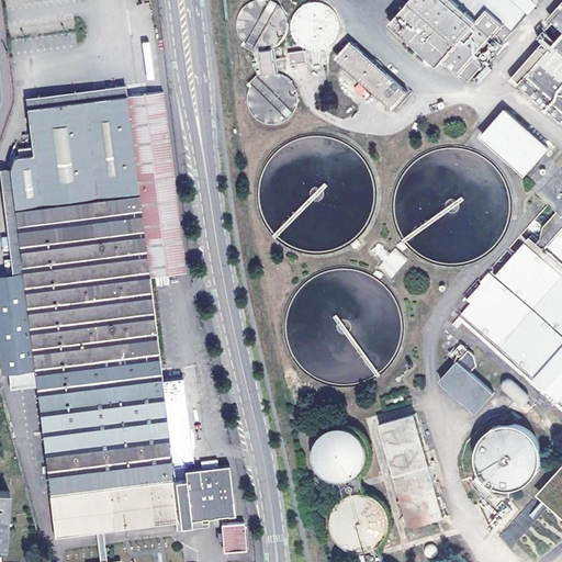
[(413,0),(412,1),(393,24),(440,66),(447,59),(471,81),(538,8),(528,0),(413,0)]
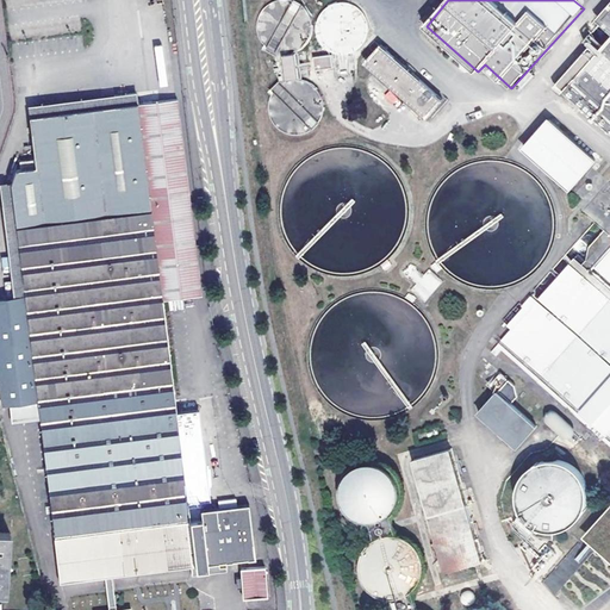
[(331,67),(330,55),(367,50),(361,2),(315,7),(319,55),(313,56),(315,69),(331,67)]
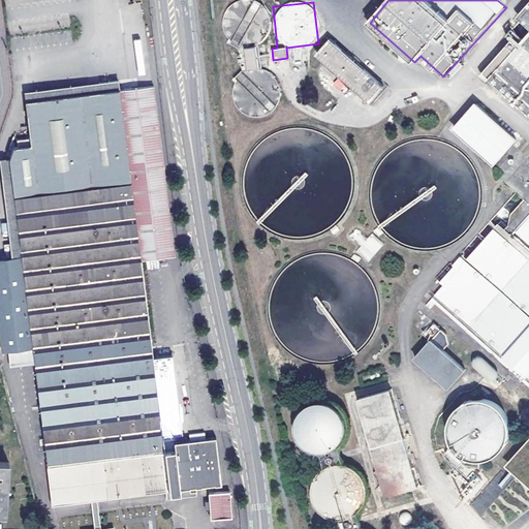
[(514,41),(485,73),(528,114),(528,12),(522,21),(528,27),(528,41),(523,49),(514,41)]
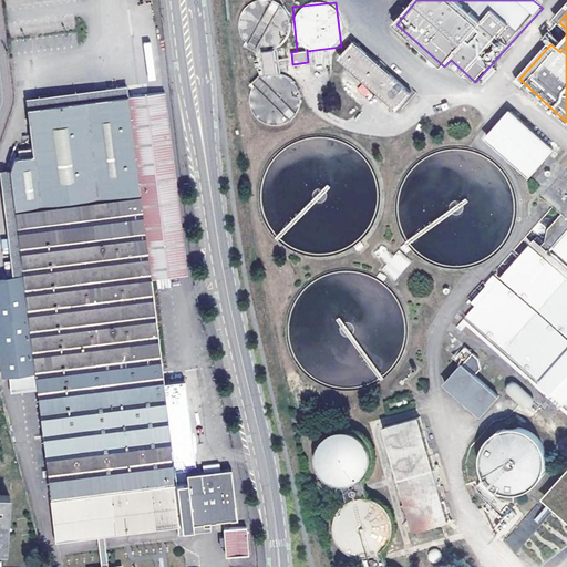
[(357,42),(342,59),(354,70),(364,80),(373,86),(368,93),(375,100),(380,94),(399,109),(413,93),(357,42)]
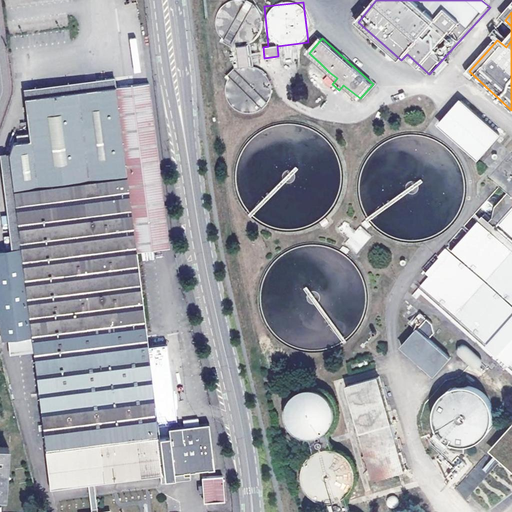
[(254,65),(251,43),(232,46),(233,50),(236,50),(237,63),(235,63),(235,68),(254,65)]
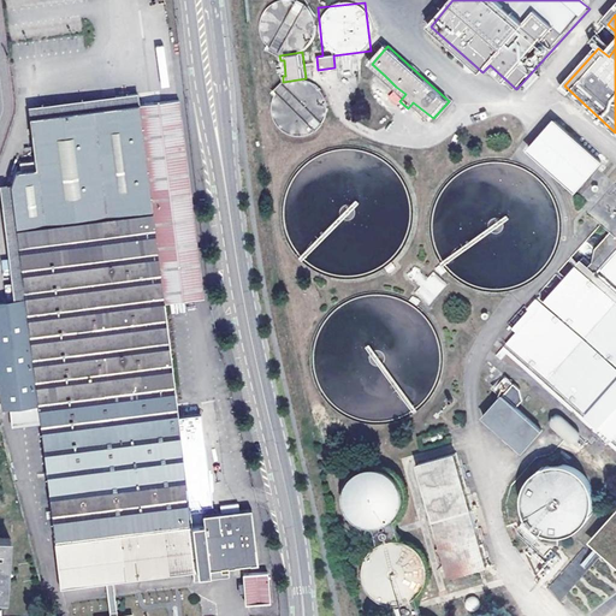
[(388,95),(396,87),(385,76),(377,86),(388,95)]
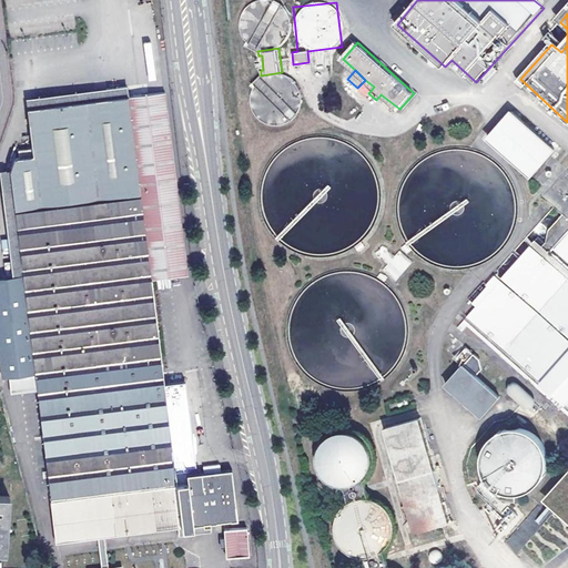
[(186,272),(163,92),(128,95),(125,83),(104,87),(105,98),(28,108),(32,145),(19,148),(19,155),(14,156),(11,164),(12,175),(1,176),(7,229),(18,227),(23,272),(26,285),(0,288),(0,363),(1,373),(34,369),(52,499),(51,499),(57,540),(179,526),(179,529),(180,531),(181,534),(184,535),(186,535),(194,534),(196,533),(199,531),(200,530),(199,525),(205,524),(212,524),(239,519),(232,470),(190,476),(190,483),(176,484),(150,276),(186,272)]
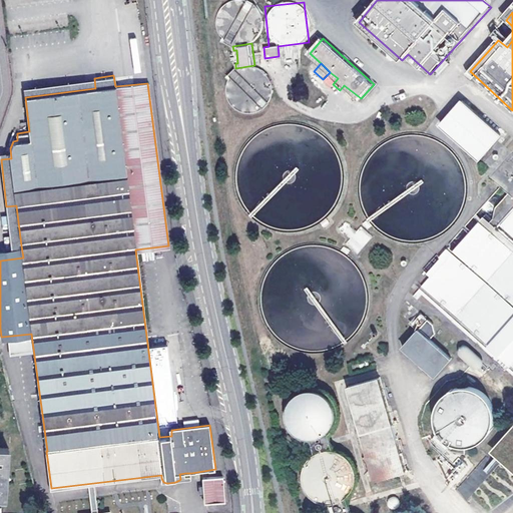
[(24,87),(25,97),(95,88),(94,78),(24,87)]
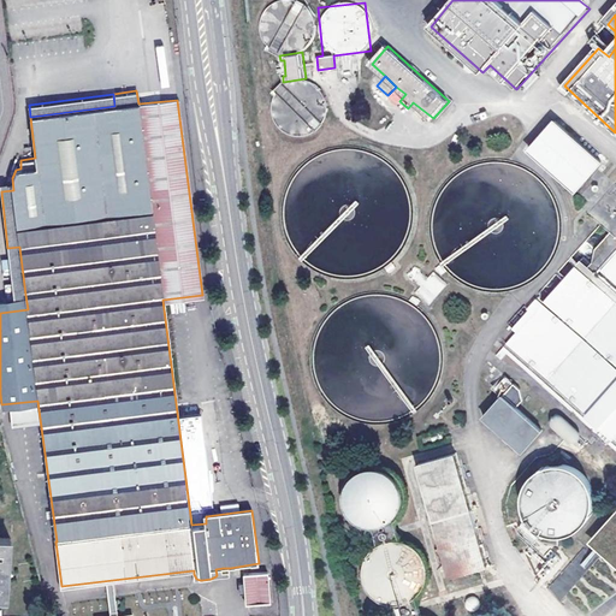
[(557,122),(531,150),(578,191),(603,164),(557,122)]
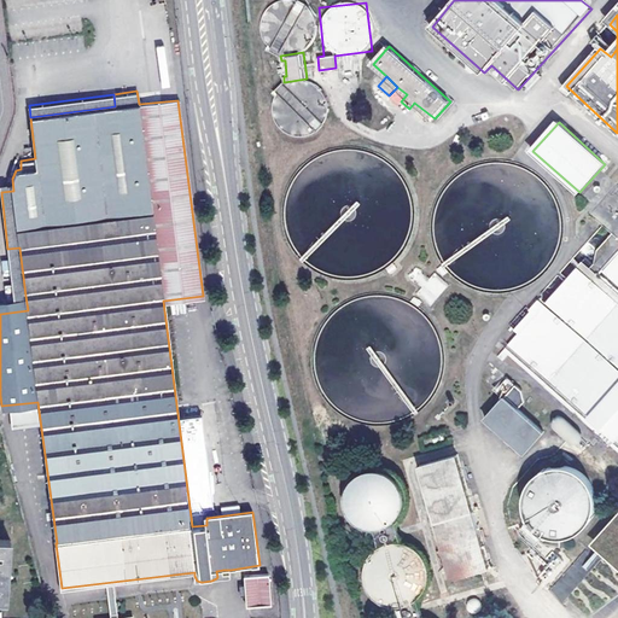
[(412,226),(413,220),(412,214),(412,208),(410,202),(408,197),(406,191),(403,186),(401,181),(397,176),(392,173),(388,168),(384,165),(378,162),(373,159),(367,157),(362,156),(356,155),(350,155),(344,155),(338,155),(332,156),(327,158),(321,159),(316,163),(312,165),(307,169),(302,173),(298,178),(295,182),(291,187),(289,192),(286,198),(285,203),(284,209),(284,215),(283,221),(284,227),(285,233),(286,238),(289,244),(291,249),(293,254),(297,258),(301,263),(305,267),(310,270),(315,274),(320,277),(325,279),(331,281),(337,283),(343,283),(349,284),(354,283),(360,283),(366,281),(372,279),(377,277),(382,274),(386,270),(391,267),(396,262),(400,258),(402,254),(406,248),(408,243),(409,237),(412,232),(412,226)]
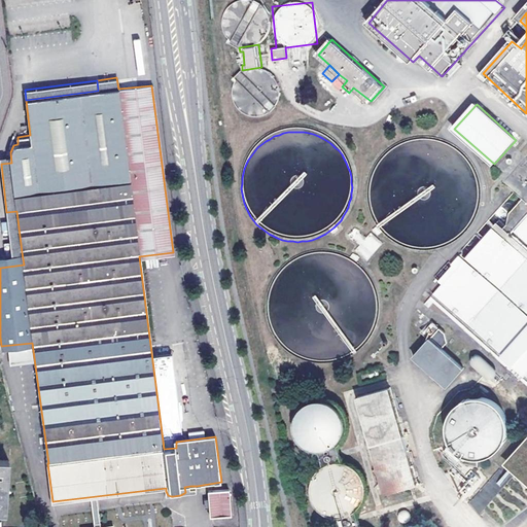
[(479,200),(479,195),(479,190),(478,185),(477,180),(476,175),(473,171),(470,167),(468,162),(465,159),(461,154),(458,151),(454,148),(450,146),(445,144),(441,142),(435,141),(430,140),(425,139),(420,139),(415,140),(411,141),(406,142),(400,144),(396,146),(392,149),(388,152),(384,155),(381,159),(378,163),(376,167),(373,172),(372,176),(370,181),(369,186),(369,191),(369,196),(369,201),(370,206),(371,211),(373,215),(375,220),(377,224),(380,229),(383,233),(387,236),(391,239),(395,242),(399,244),(405,246),(409,247),(414,248),(419,249),(424,249),(429,249),(433,248),(438,247),(444,245),(448,244),(453,241),(457,238),(460,235),(464,232),(467,227),(470,223),(472,219),(475,214),(477,210),(478,205),(479,200)]
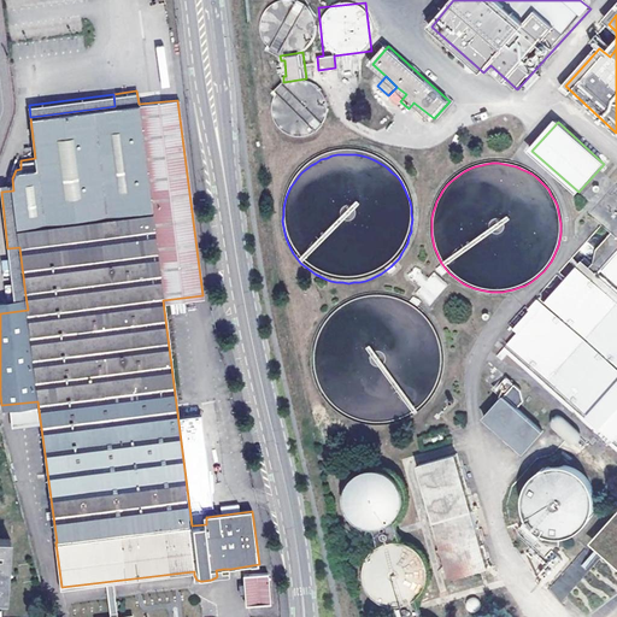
[(13,191),(12,178),(0,180),(0,186),(1,192),(13,191)]
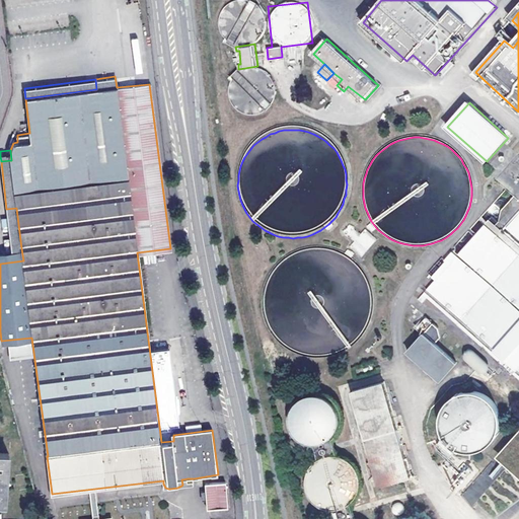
[(6,209),(11,249),(21,248),(16,208),(6,209)]
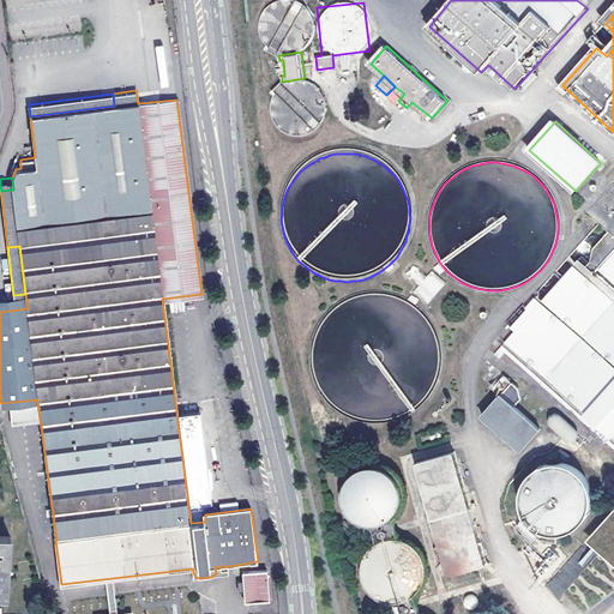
[(613,252),(600,269),(613,282),(613,252)]
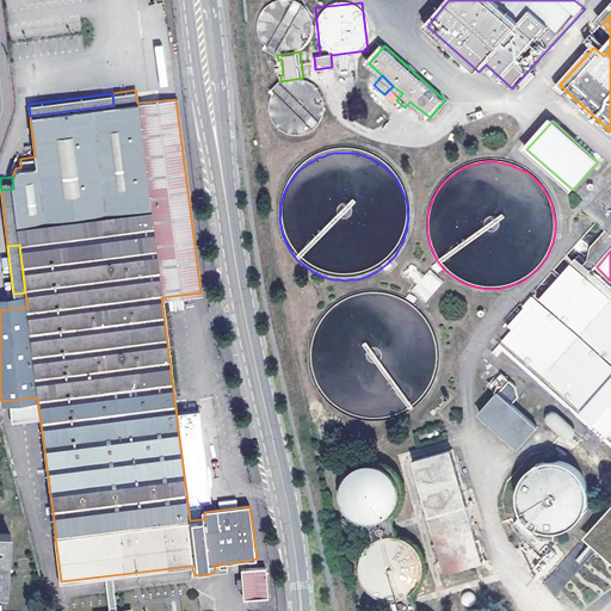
[(610,290),(581,264),(505,350),(610,445),(610,290)]
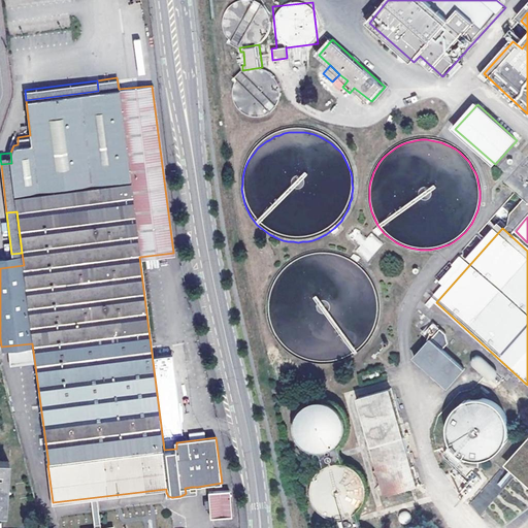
[(0,268),(24,265),(22,253),(11,254),(0,255),(0,268)]
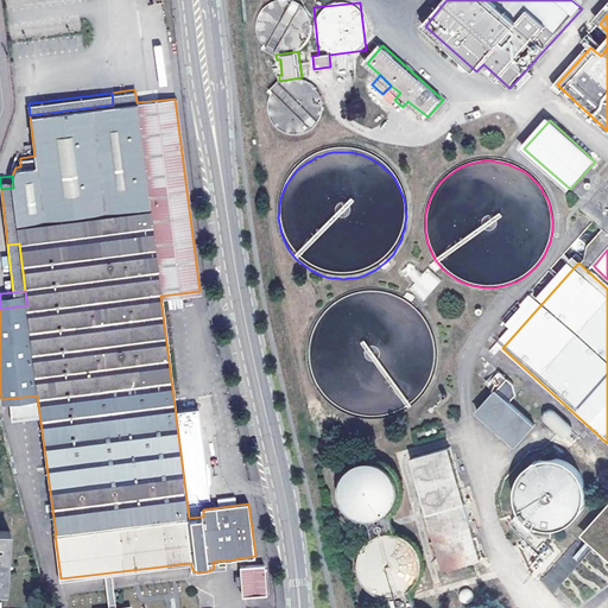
[(434,362),(434,356),(434,350),(432,346),(431,340),(430,334),(428,329),(425,323),(422,318),(418,314),(415,310),(410,306),(405,303),(400,299),(394,297),(390,296),(384,293),(378,293),(372,292),(366,292),(361,293),(355,295),(349,296),(344,298),(339,301),(334,304),(329,306),(325,311),(321,315),(317,320),(315,324),(312,330),(310,335),(308,341),(306,347),(306,352),(306,358),(306,363),(308,369),(309,375),(311,380),(314,386),(317,391),(320,396),(324,399),(328,404),(333,407),(337,410),(342,413),(348,416),(353,417),(359,418),(365,419),(371,419),(377,419),(382,418),(387,417),(393,415),(398,412),(404,410),(409,406),(412,403),(417,399),(420,394),(424,390),(426,385),(429,379),(431,374),(432,368),(434,362)]
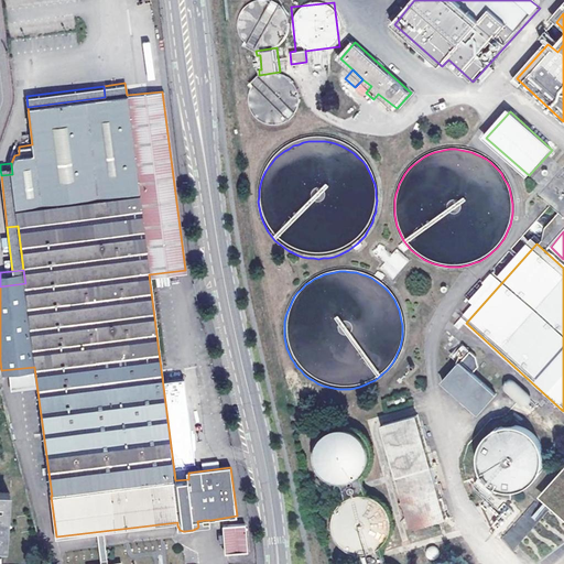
[(461,362),(445,381),(480,413),(496,394),(473,373),(480,366),(478,356),(472,350),(472,351),(464,345),(454,356),(461,362)]
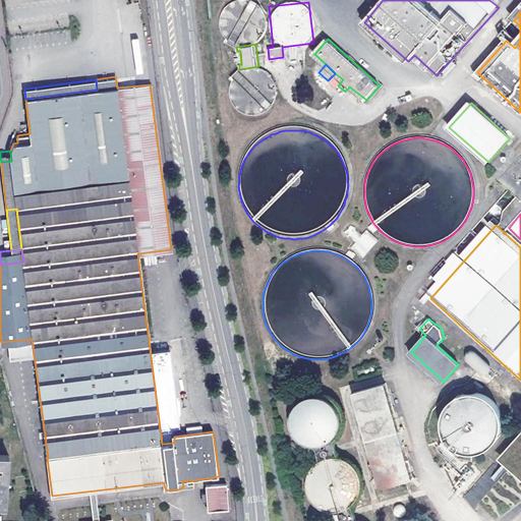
[(32,342),(11,344),(12,353),(34,350),(32,342)]
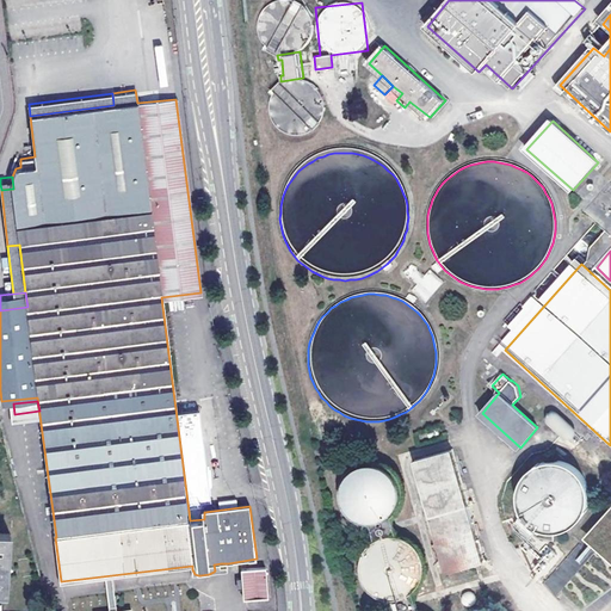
[(553,411),(543,420),(567,443),(576,433),(553,411)]
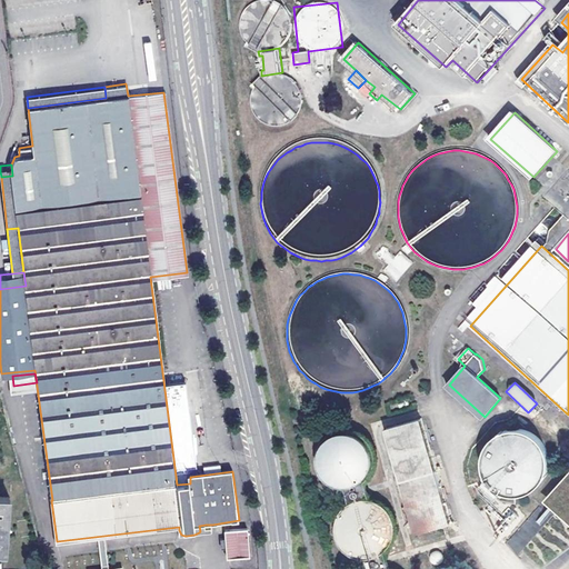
[(37,385),(13,388),(15,398),(38,395),(37,385)]
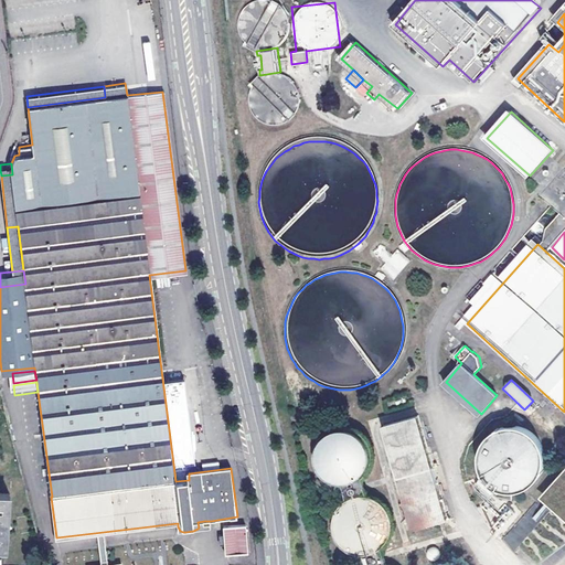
[(448,519),(418,416),(385,425),(415,529),(448,519)]
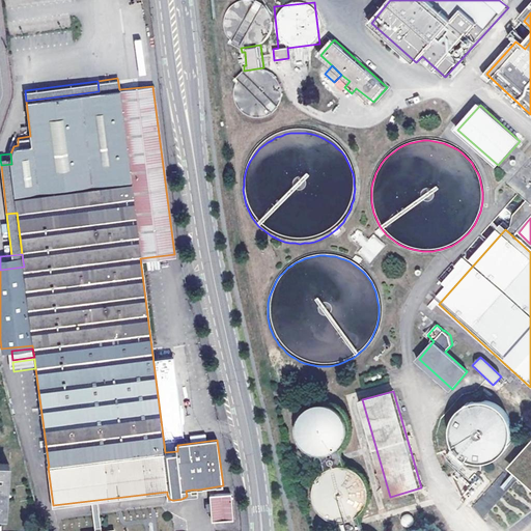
[(509,436),(510,429),(510,424),(508,418),(506,413),(502,409),(498,404),(493,401),(487,399),(481,398),(476,399),(470,400),(465,402),(459,406),(455,410),(452,415),(450,420),(449,426),(449,431),(450,438),(452,443),(455,448),(458,452),(464,455),(469,458),(475,459),(480,460),(486,459),(492,457),(497,454),(501,451),(505,446),(508,441),(509,436)]
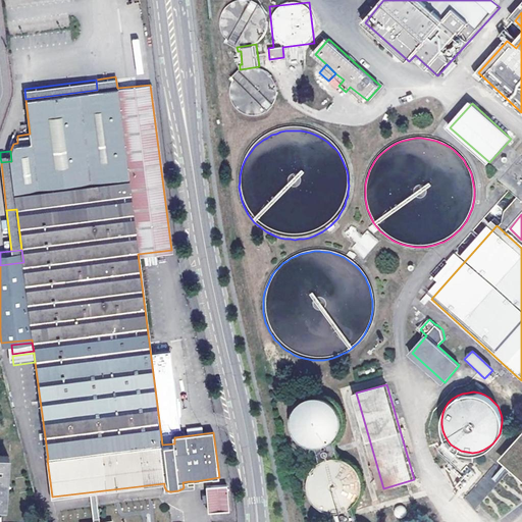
[(318,448),(322,462),(320,463),(318,464),(317,466),(315,467),(314,469),(313,471),(312,473),(311,475),(310,477),(310,480),(309,482),(309,484),(310,486),(310,489),(310,491),(311,493),(312,496),(313,498),(314,500),(315,502),(316,503),(318,505),(320,506),(321,508),(323,509),(325,510),(327,511),(330,511),(332,512),(334,512),(336,512),(340,521),(363,521),(361,521),(358,521),(354,506),(356,505),(357,504),(358,502),(360,500),(361,498),(362,497),(363,494),(363,492),(364,490),(364,487),(364,485),(364,483),(364,481),(364,479),(363,477),(363,475),(362,473),(361,471),(360,469),(359,468),(357,466),(356,464),(354,463),(352,462),(351,461),(349,460),(347,459),(345,459),(343,458),(341,458),(335,441),(338,439),(341,437),(343,434),(344,431),(345,428),(346,425),(347,422),(346,418),(346,415),(345,412),(344,409),(342,406),(341,404),(337,401),(335,399),(332,397),(329,396),(326,395),(323,394),(320,394),(316,394),(313,394),(310,395),(307,396),(304,398),(302,400),(299,402),(297,404),(295,407),(294,410),(293,413),(292,416),(292,420),(292,423),(293,426),(293,429),(295,432),(296,435),(298,438),(301,440),(303,442),(306,445),(309,446),(312,447),(315,448),(318,448)]
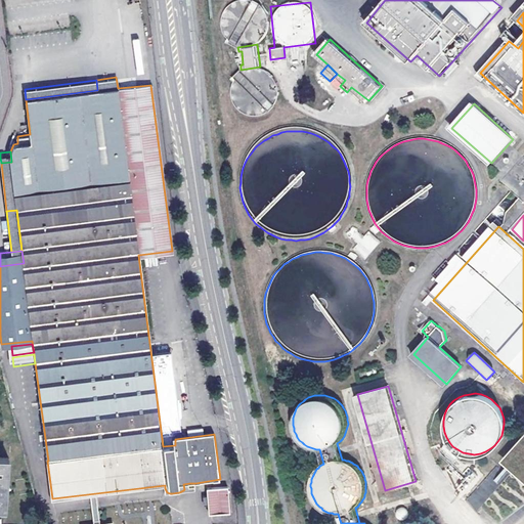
[(523,436),(500,464),(523,485),(523,436)]
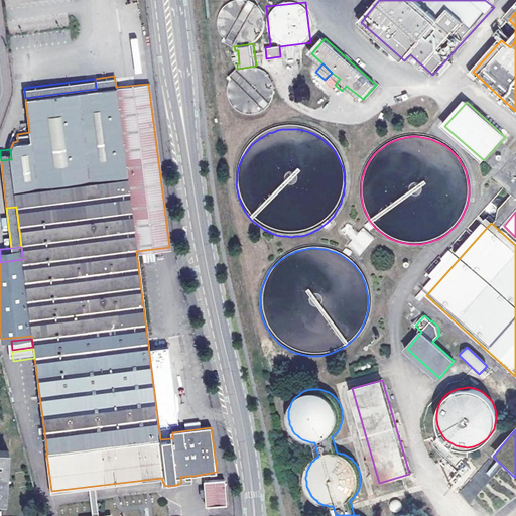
[(496,462),(486,473),(491,477),(500,466),(496,462)]
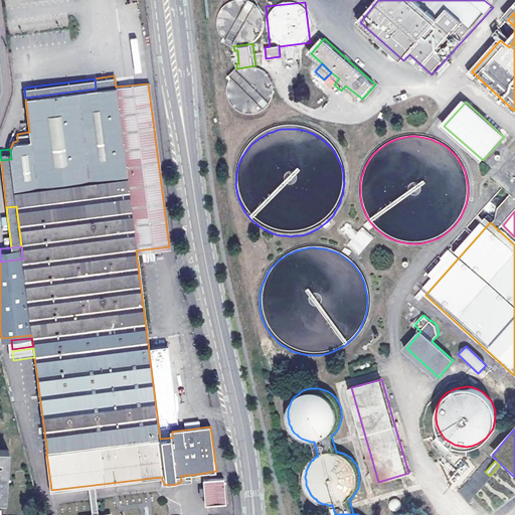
[(223,477),(203,479),(206,504),(226,502),(223,477)]
